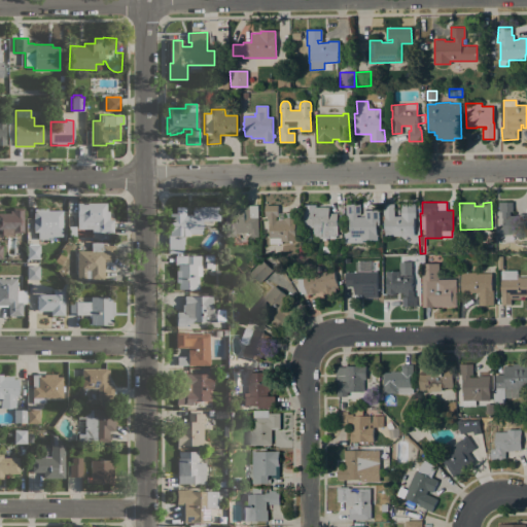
[(502,217),(501,217),(501,212),(498,212),(498,202),(513,202),(513,211),(510,211),(510,215),(519,215),(519,214),(526,214),(526,236),(515,237),(515,235),(503,235),(502,217)]
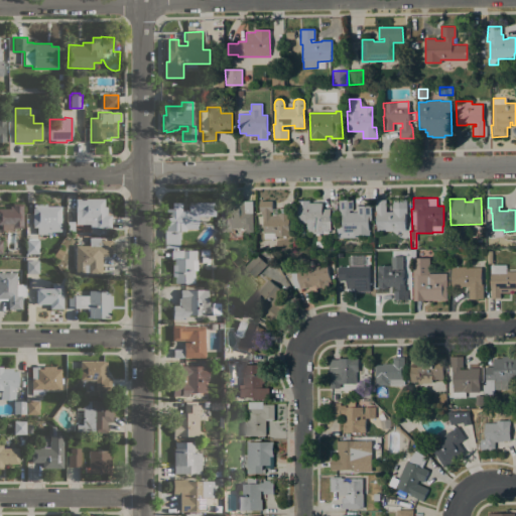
[(103,199),(103,207),(106,207),(106,215),(110,215),(110,228),(95,228),(95,218),(94,218),(94,221),(80,221),(80,217),(74,217),(74,211),(75,211),(75,199),(103,199)]
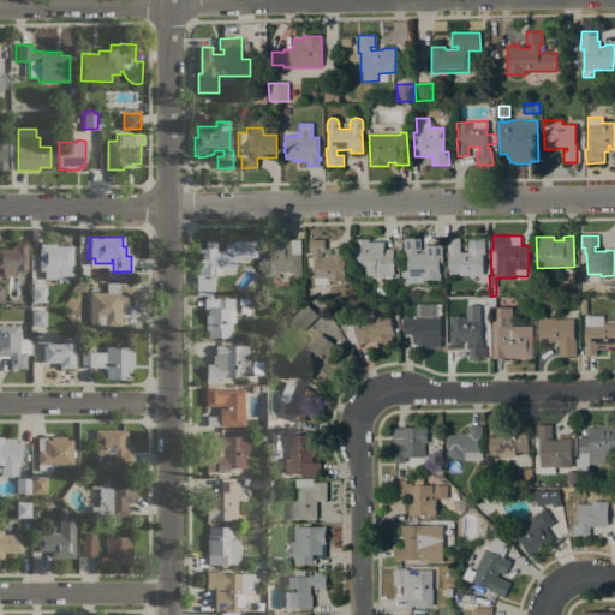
[(400,269),(407,269),(407,256),(404,256),(402,238),(419,238),(421,251),(417,251),(417,254),(427,254),(425,245),(442,245),(442,263),(439,263),(440,280),(422,280),(422,284),(401,284),(400,269)]
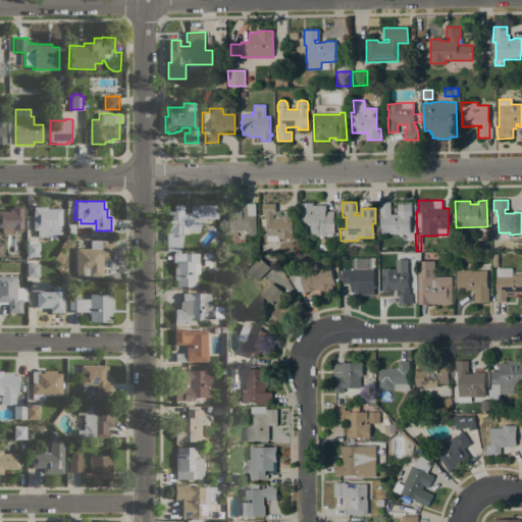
[(381,233),(381,218),(377,218),(377,214),(380,214),(380,202),(390,202),(390,214),(397,214),(397,202),(411,202),(411,216),(410,216),(410,233),(381,233)]
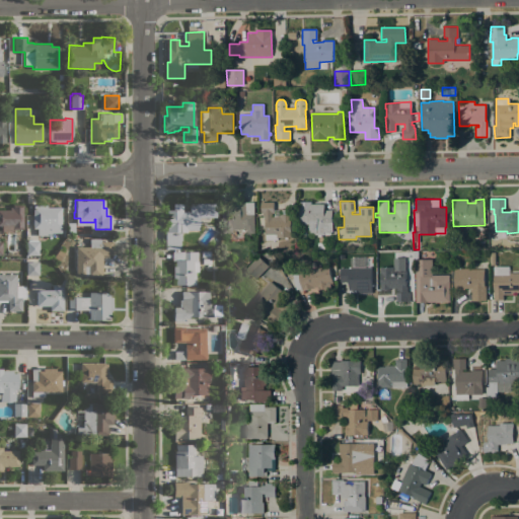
[(229,233),(220,233),(220,203),(253,202),(254,233),(246,233),(246,229),(230,229),(230,232),(229,232),(229,233)]
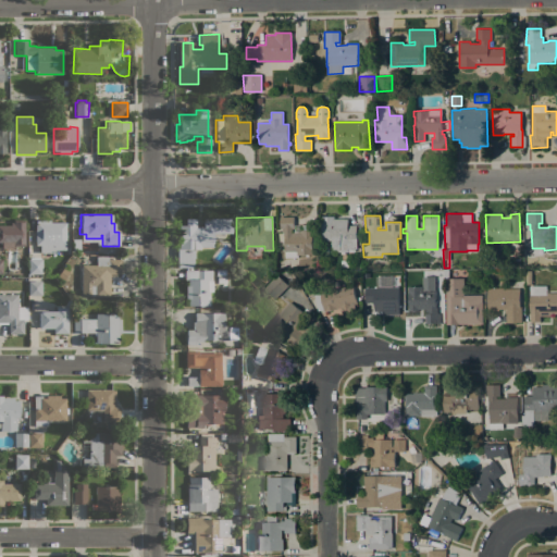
[(294,217),(294,225),(312,225),(312,249),(312,255),(307,255),(307,256),(305,256),(305,255),(297,255),(297,258),(284,258),(284,236),(284,233),(282,233),(282,229),(280,229),(280,217),(294,217)]
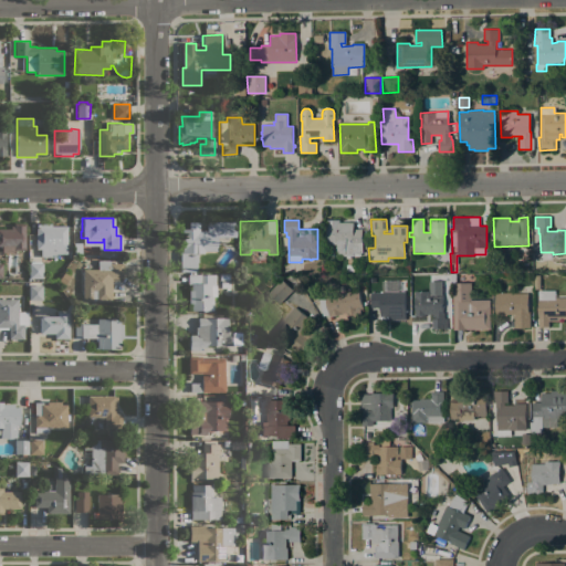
[(336,244),(325,244),(325,226),(329,226),(329,220),(339,220),(339,222),(353,222),(354,229),(362,229),(363,252),(359,252),(359,253),(354,253),(354,257),(336,257),(336,244)]
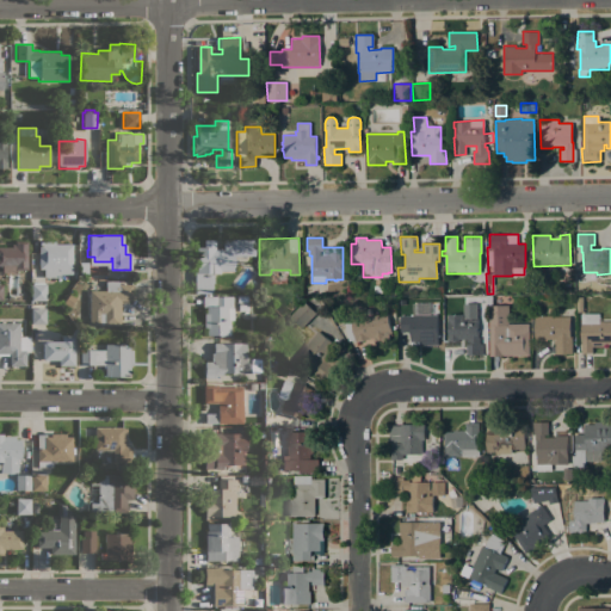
[(220,270),(220,272),(208,272),(209,287),(193,287),(193,271),(196,271),(196,266),(197,266),(197,258),(198,246),(203,246),(203,240),(254,239),(254,255),(233,255),(233,270),(220,270)]
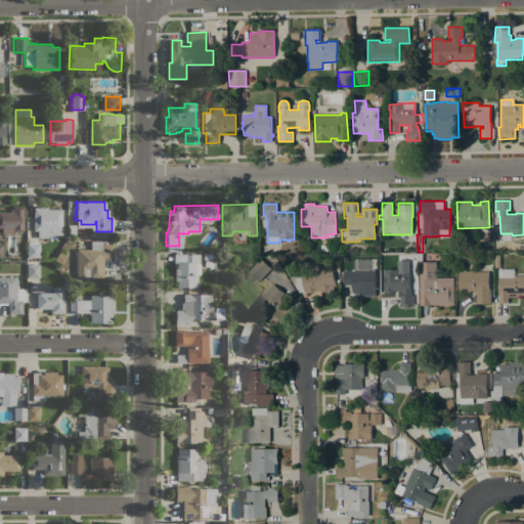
[(13,231),(13,233),(1,233),(1,227),(0,227),(0,212),(9,212),(9,209),(12,209),(11,207),(23,207),(23,231),(13,231)]
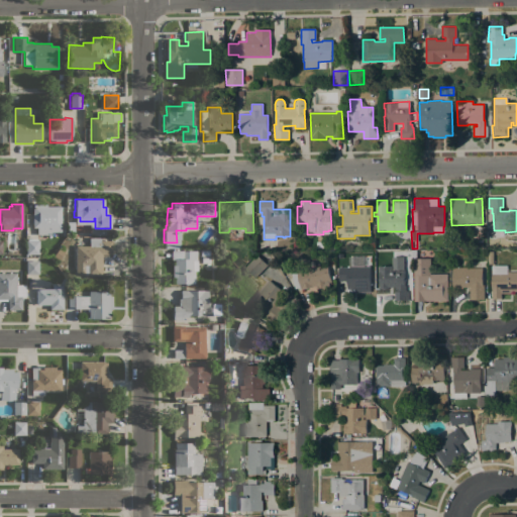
[(60,231),(50,231),(50,234),(36,234),(36,227),(32,227),(32,207),(33,207),(33,204),(45,204),(45,206),(60,206),(60,229),(60,231)]
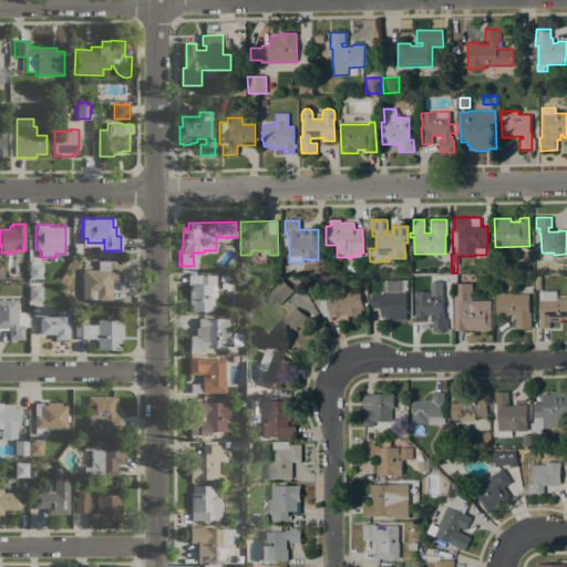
[(98,269),(98,260),(110,260),(110,264),(123,264),(123,279),(111,279),(111,301),(83,301),(82,269),(98,269)]
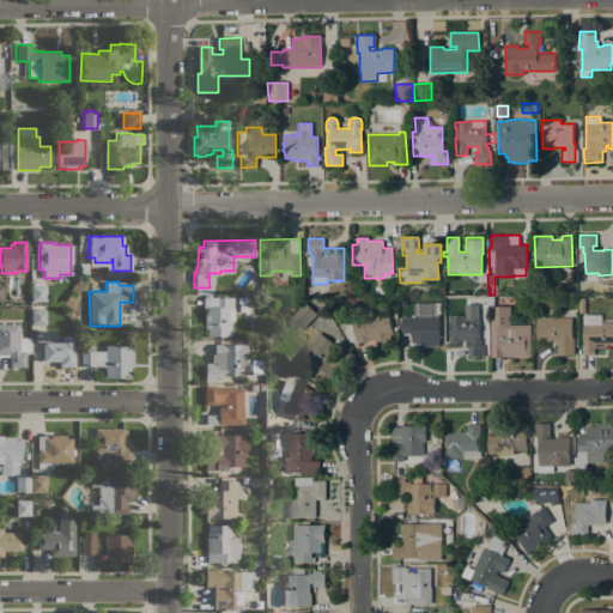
[(46,285),(46,301),(31,302),(30,285),(46,285)]
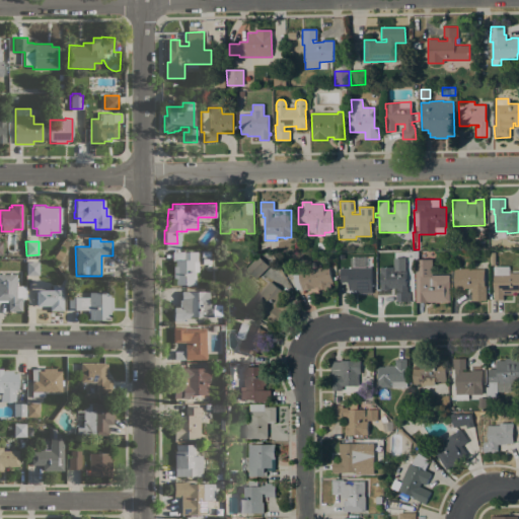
[(161,249),(169,249),(169,260),(161,260),(161,249)]
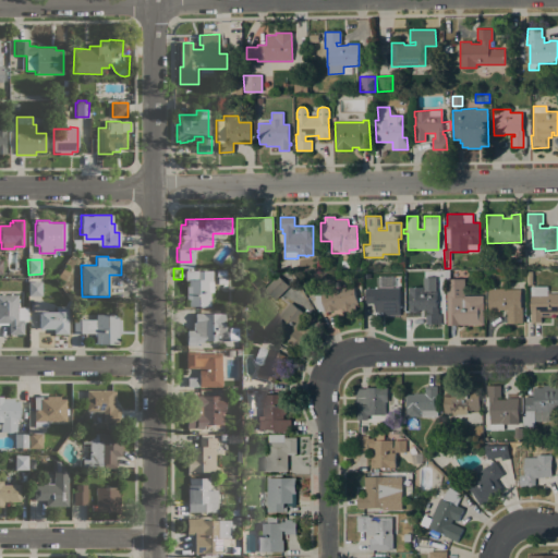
[(187,286),(187,280),(184,280),(184,270),(213,270),(213,292),(209,292),(209,305),(185,306),(185,286),(187,286)]
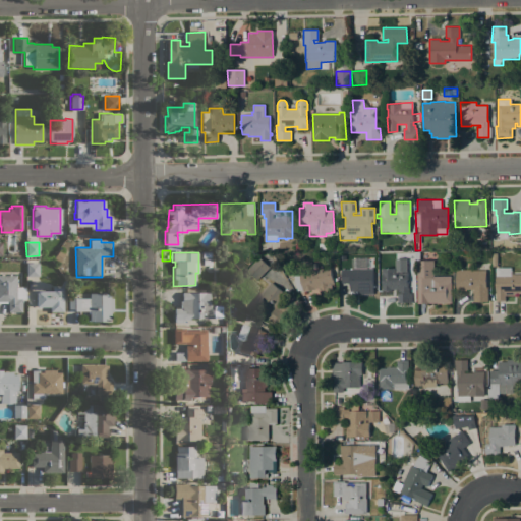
[(256,280),(246,270),(259,256),(270,268),(256,280)]
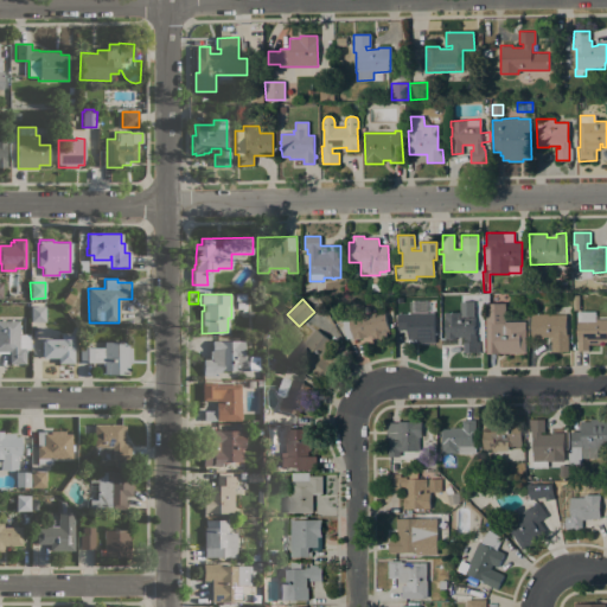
[(525,353),(486,353),(486,304),(505,304),(505,321),(525,321),(525,353)]
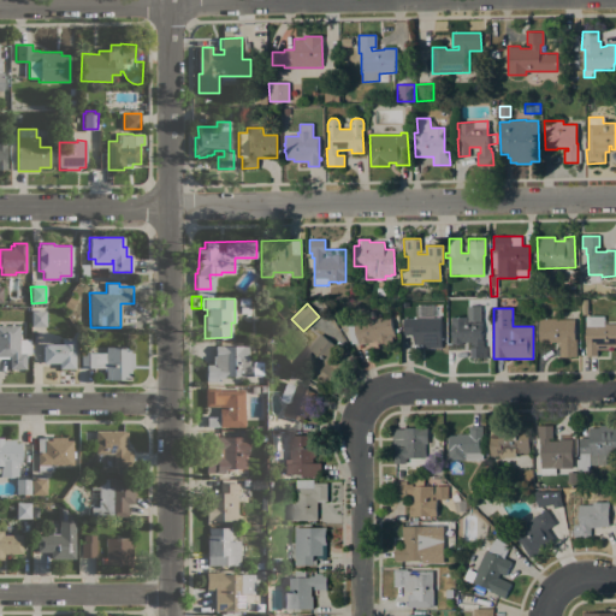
[(22,309),(0,309),(0,324),(22,323),(22,309)]
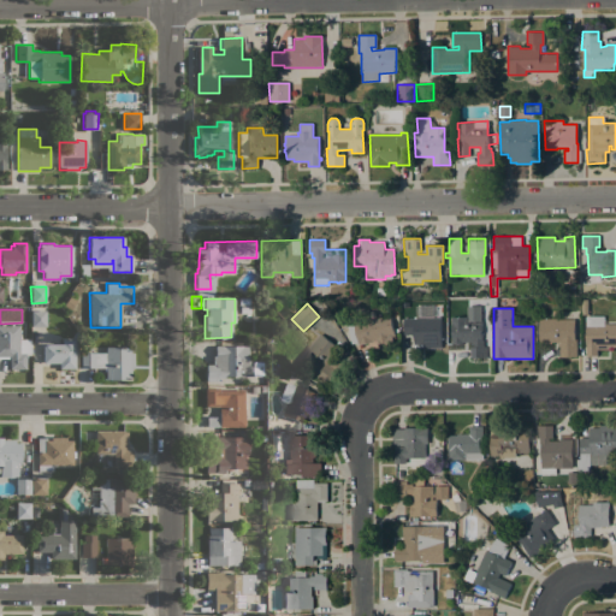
[(46,326),(31,326),(31,311),(46,311),(46,326)]
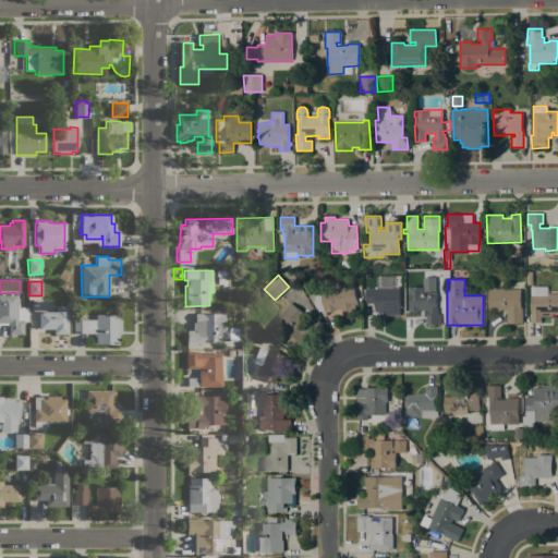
[(358,304),(354,305),(356,313),(343,316),(341,308),(324,312),(324,310),(318,312),(314,294),(352,286),(358,304)]
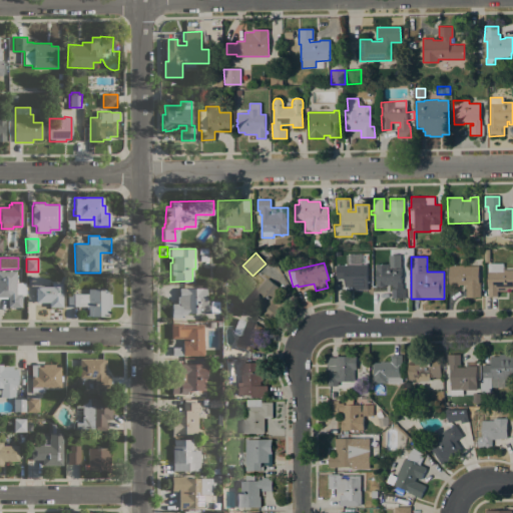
[(512,290),(508,290),(508,291),(497,291),(497,296),(488,297),(487,264),(503,263),(503,270),(512,270),(512,290)]
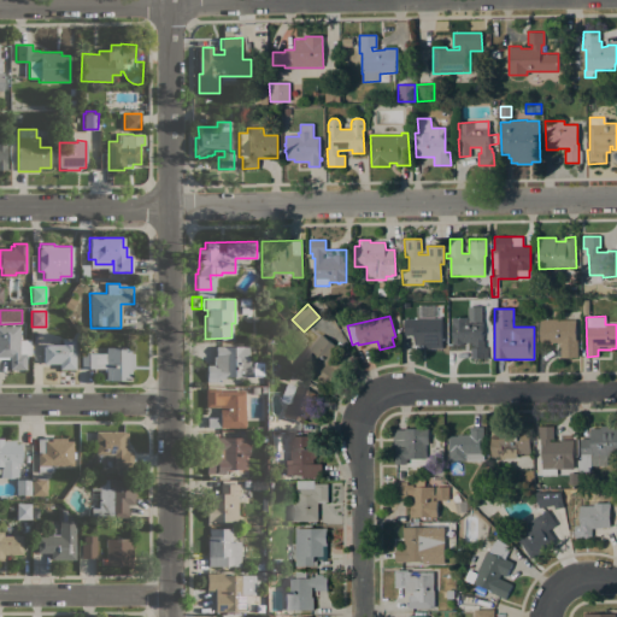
[(482,350),(463,350),(463,345),(452,345),(452,317),(480,317),(480,321),(481,321),(482,350)]
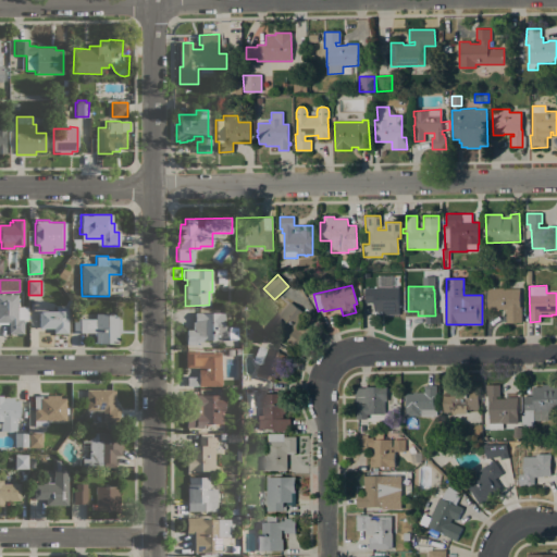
[(398,287),(398,312),(383,312),(383,311),(373,311),(373,302),(364,302),(364,287),(398,287)]
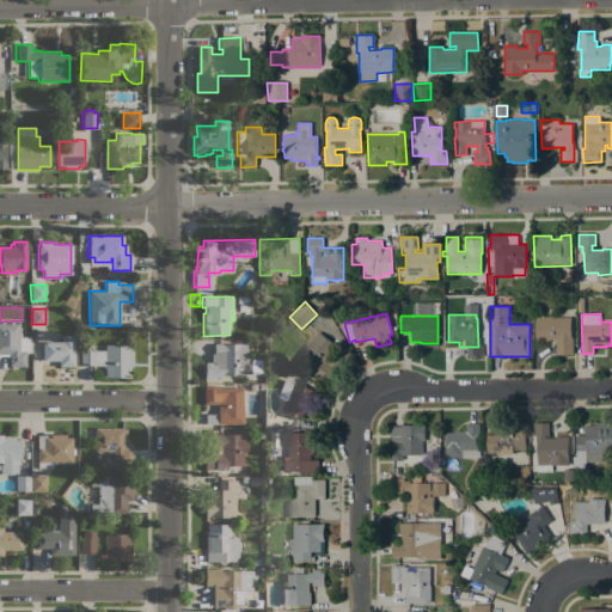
[(536,319),(536,317),(552,317),(570,317),(570,337),(573,337),(573,354),(556,354),(556,340),(548,340),(548,342),(536,342),(536,337),(532,337),(532,319),(536,319)]
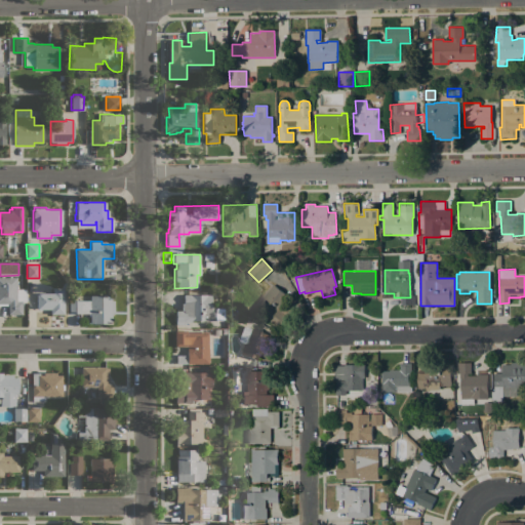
[(26,288),(26,303),(22,303),(22,314),(7,314),(7,306),(0,306),(0,277),(1,277),(1,276),(3,276),(3,277),(8,277),(8,276),(11,276),(11,277),(16,277),(16,281),(17,281),(17,289),(26,288)]
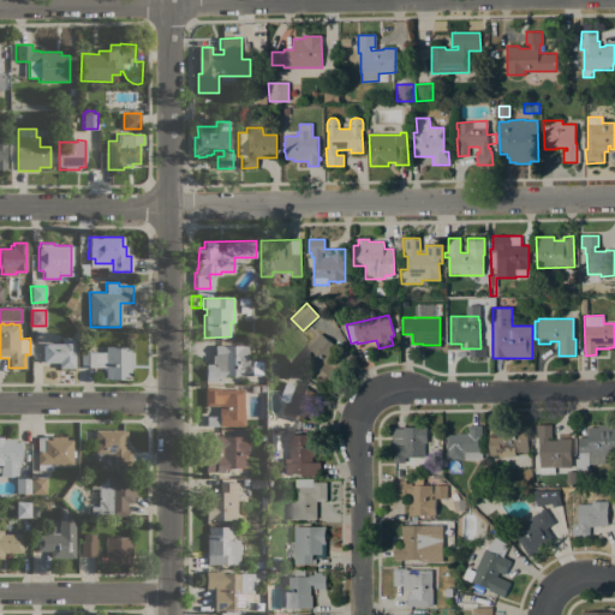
[(338,347),(330,357),(336,362),(334,364),(336,366),(335,369),(338,371),(327,384),(297,362),(320,333),(338,347)]
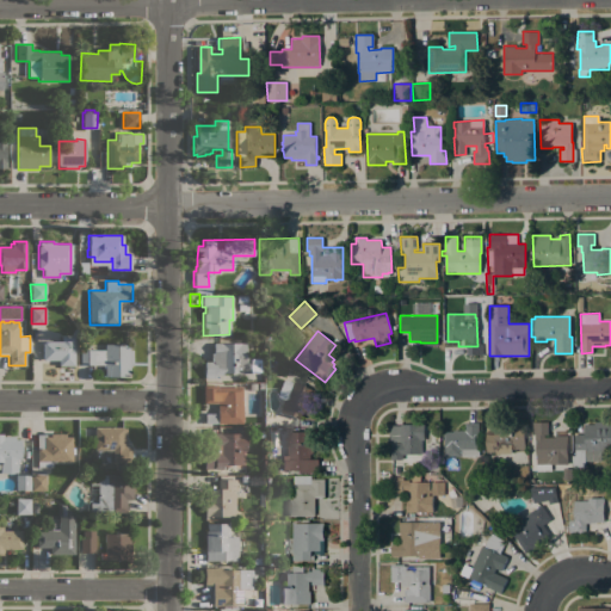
[(57,365),(57,359),(42,359),(42,340),(61,340),(61,337),(74,337),(74,365),(57,365)]
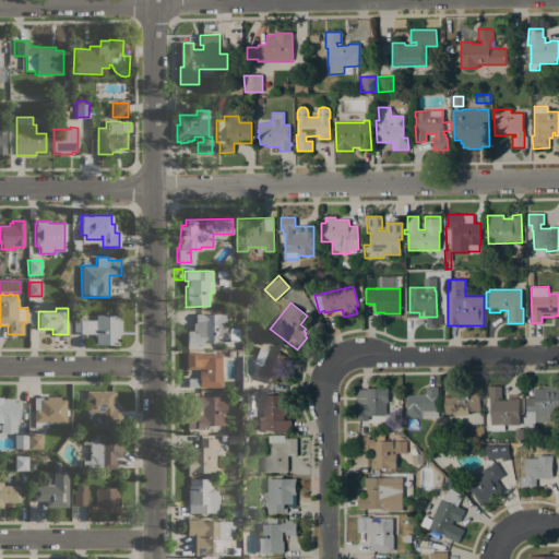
[(224,313),(224,326),(229,326),(229,328),(238,328),(238,341),(204,341),(204,343),(198,343),(198,346),(187,346),(187,331),(192,331),(192,323),(195,323),(195,313),(224,313)]
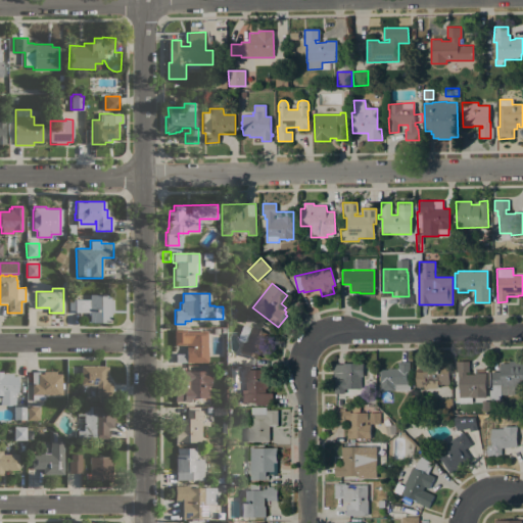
[(110,323),(100,322),(100,323),(94,323),(94,322),(89,322),(89,315),(88,315),(88,313),(68,312),(68,299),(89,299),(89,294),(110,294),(110,299),(113,299),(112,313),(110,313),(110,323)]
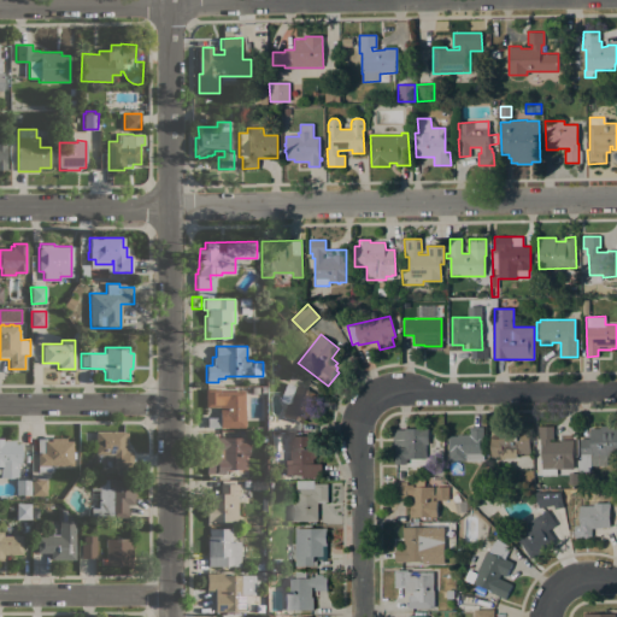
[(286,403),(278,400),(286,382),(322,395),(318,406),(313,404),(309,417),(306,416),(304,424),(281,416),(286,403)]
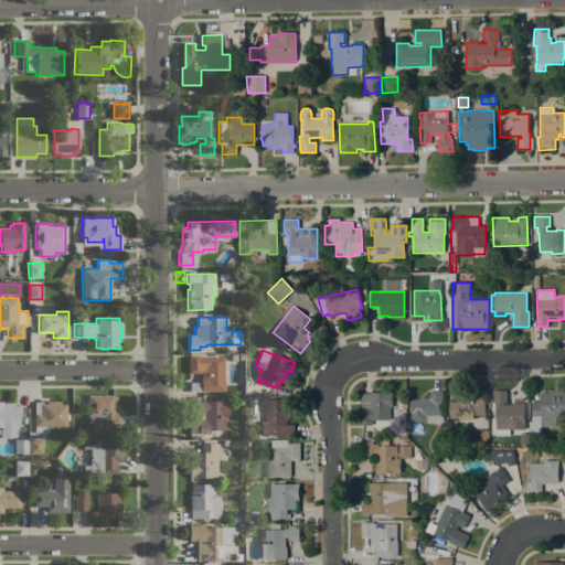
[(224,392),(189,392),(189,382),(201,382),(201,373),(188,373),(188,356),(200,356),(200,354),(206,354),(206,358),(232,358),(232,374),(224,374),(224,392)]
